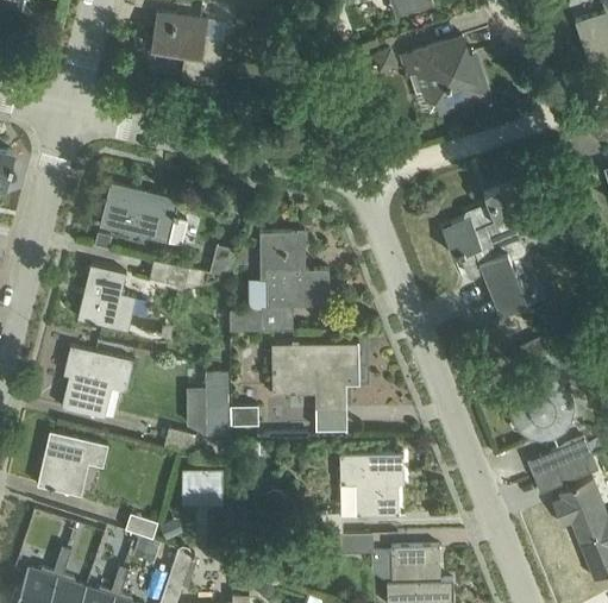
[(357,0),(358,2),(364,0),(394,0),(400,17),(433,6),(431,0),(357,0)]
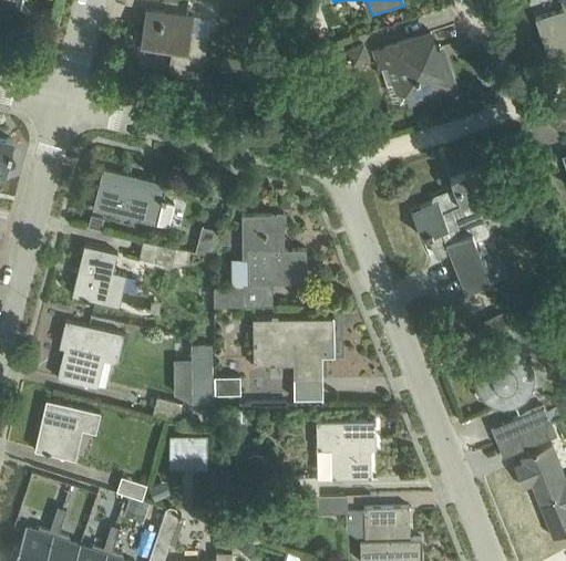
[(565,0),(558,0),(563,12),(535,22),(547,60),(565,53),(565,0)]
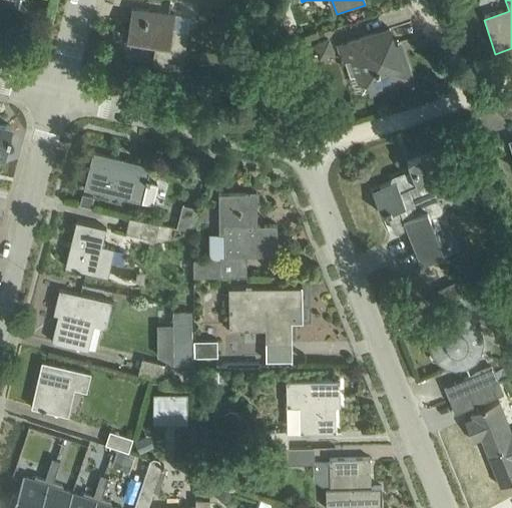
[(126,42),(136,43),(154,46),(151,68),(181,73),(187,34),(172,32),(174,17),(131,10),(126,42)]
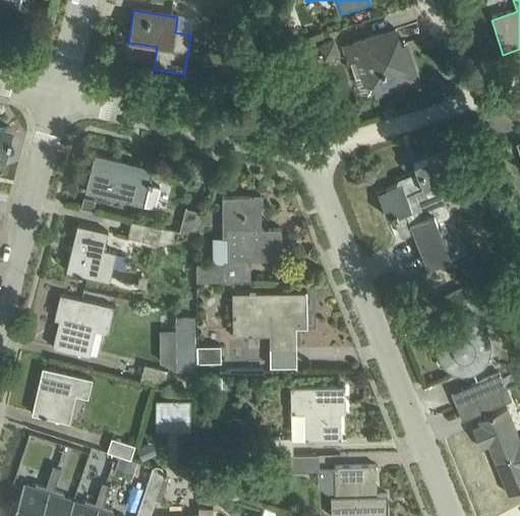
[(364,88),(372,86),(376,97),(417,83),(410,63),(405,64),(395,33),(343,49),(354,82),(362,80),(364,88)]
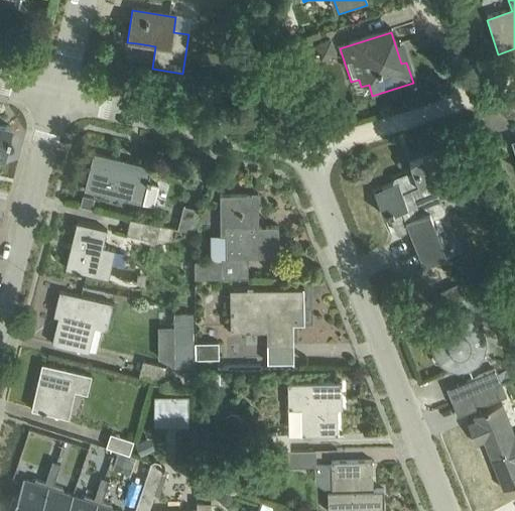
[(317,47),(322,60),(335,56),(331,43),(317,47)]
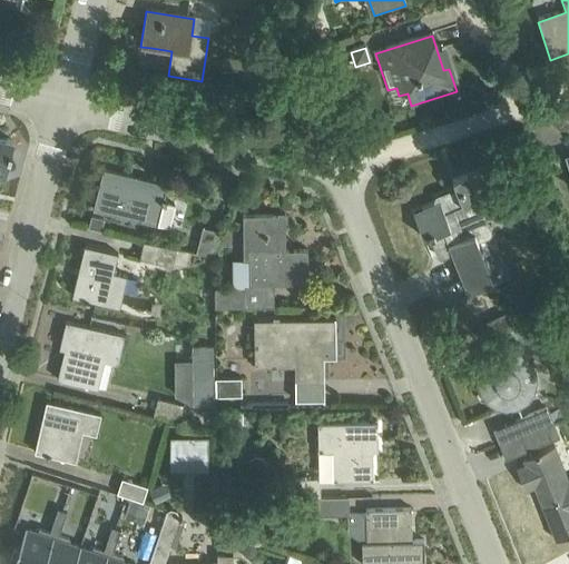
[(0,181),(1,177),(2,178),(8,158),(10,159),(11,152),(9,152),(11,144),(0,140),(0,181)]
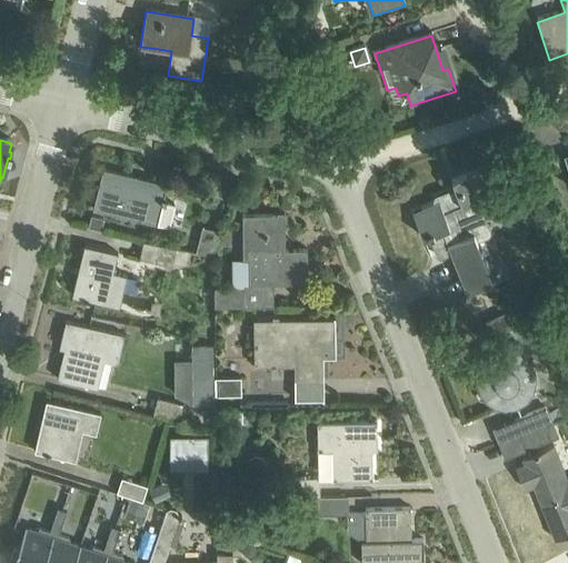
[(102,171),(92,212),(157,228),(158,228),(169,231),(175,209),(162,205),(167,187),(166,187),(166,188),(102,173),(103,171),(102,171)]
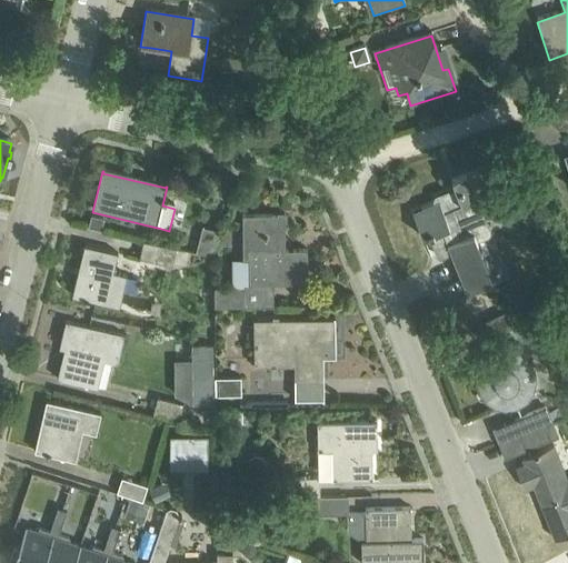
[(428,239),(436,257),(436,258),(437,259),(438,260),(439,260),(440,260),(442,260),(450,257),(466,295),(487,288),(487,287),(494,284),(474,235),(487,230),(477,203),(489,199),(478,172),(451,183),(455,191),(441,195),(444,201),(411,214),(422,241),(428,239)]
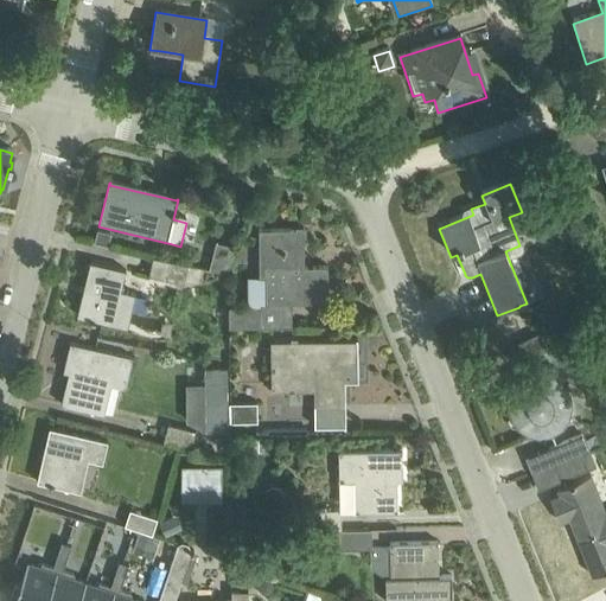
[(249,240),(254,219),(244,217),(238,237),(249,240)]
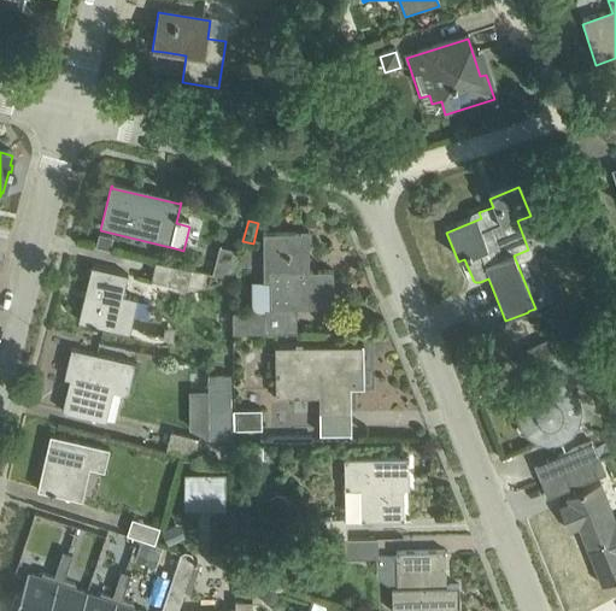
[(263,285),(269,285),(269,312),(334,311),(333,274),(309,274),(309,235),(263,236),(263,285)]
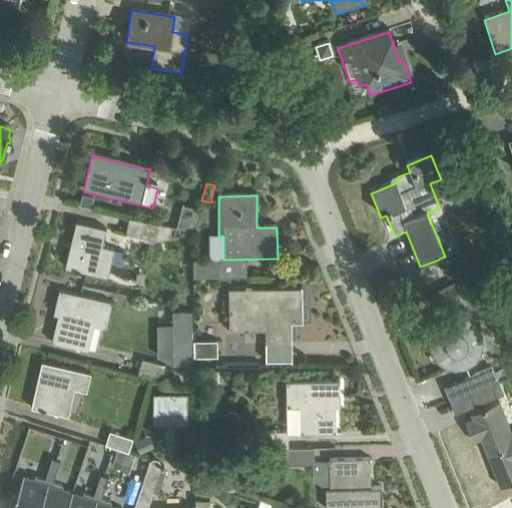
[(93,199),(81,196),(78,208),(90,211),(93,199)]
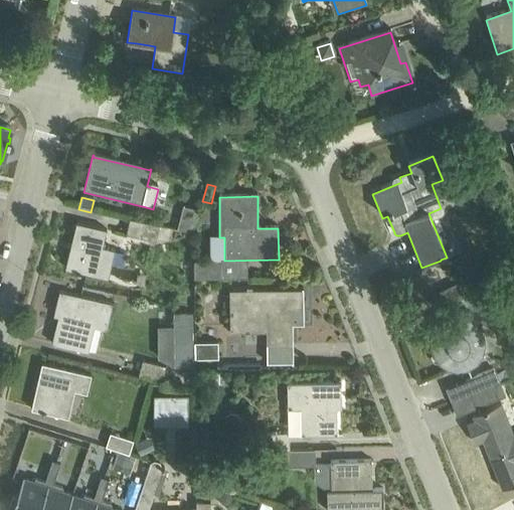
[(183,209),(179,222),(169,220),(166,229),(177,232),(177,231),(192,235),(198,213),(183,209)]
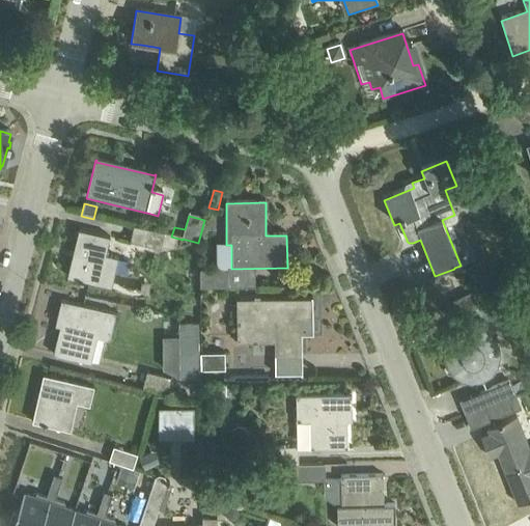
[(130,244),(161,252),(180,249),(183,240),(171,237),(134,228),(130,244)]
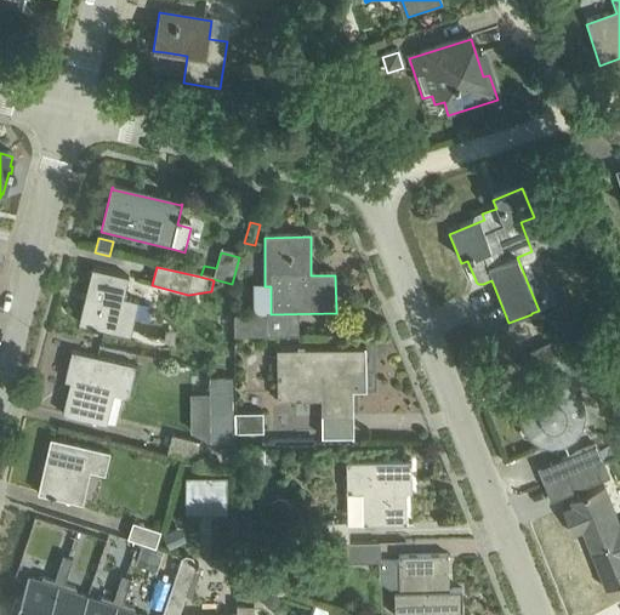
[(78,326),(125,337),(130,317),(119,314),(128,280),(91,271),(78,326)]
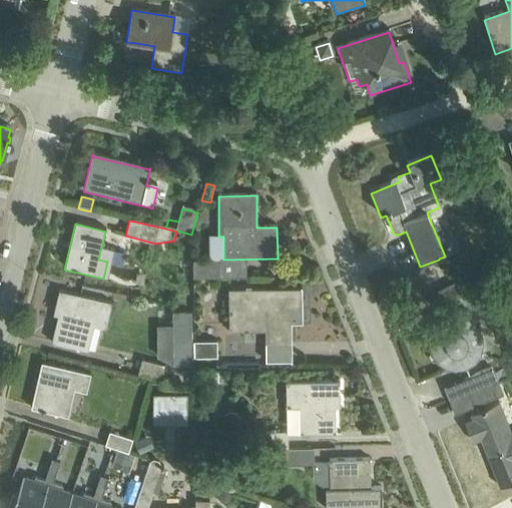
[(192,280),(220,279),(219,262),(209,262),(192,262),(192,280)]
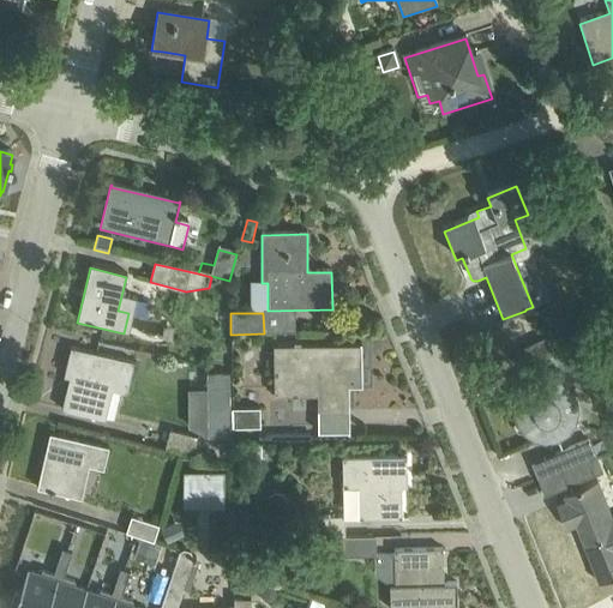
[(530,366),(553,356),(546,341),(524,350),(530,366)]
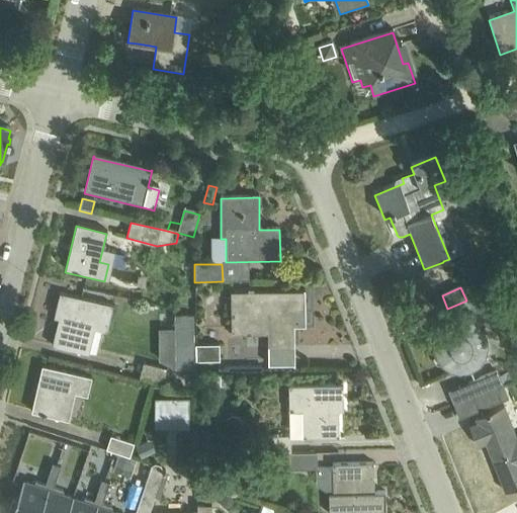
[(267,336),(268,367),(294,367),(293,329),(305,328),(305,293),(230,293),(231,337),(267,336)]
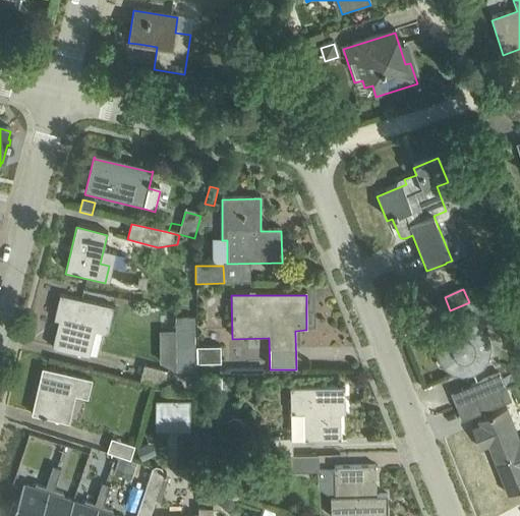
[(107,336),(113,310),(60,297),(54,322),(59,323),(52,350),(82,357),(89,332),(107,336)]
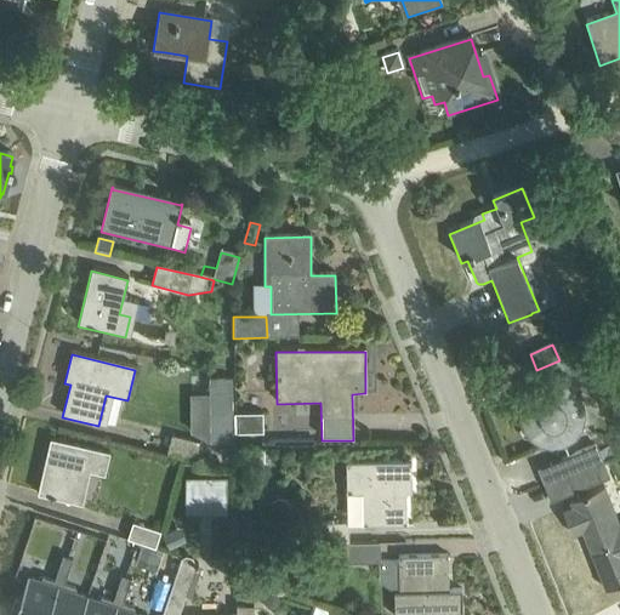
[(209,381),(210,445),(233,444),(232,381),(209,381)]
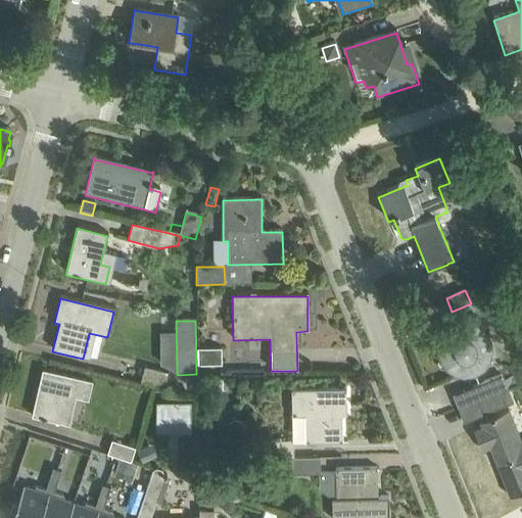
[(457,329),(447,334),(442,341),(439,351),(441,361),(446,370),(455,375),(464,378),(474,376),(482,371),(488,363),(490,354),(488,343),(483,335),(476,329),(466,327),(457,329)]
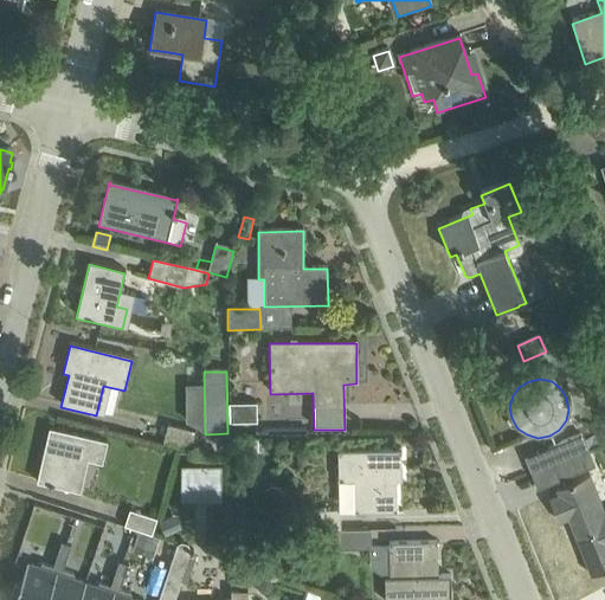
[(256,405),(229,406),(229,425),(257,424),(256,405)]
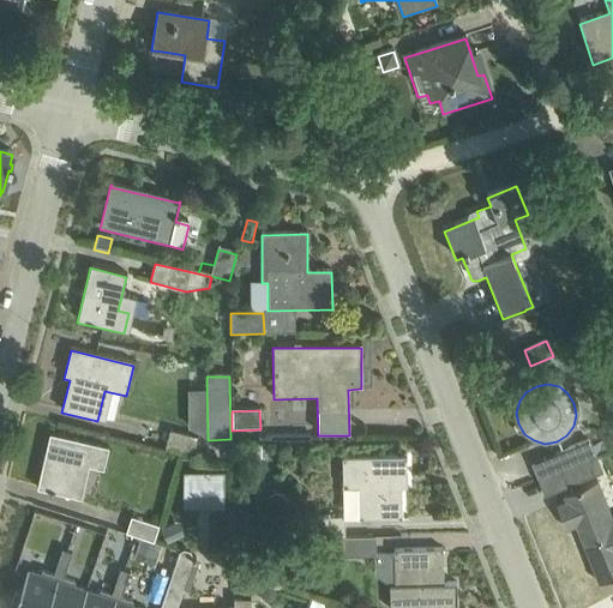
[(192,459),(197,440),(170,433),(164,451),(192,459)]
